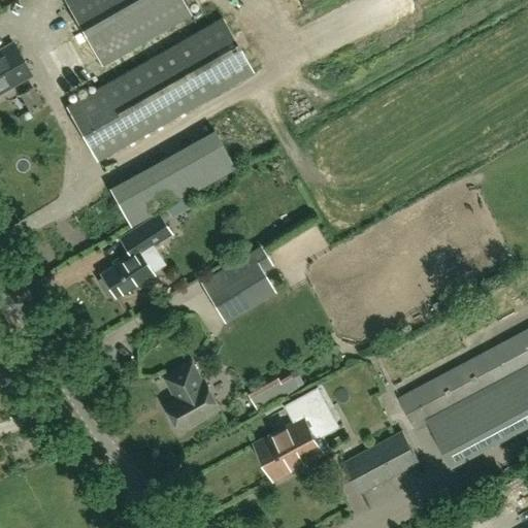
[(65,0),(101,63),(189,13),(180,0),(65,0)]
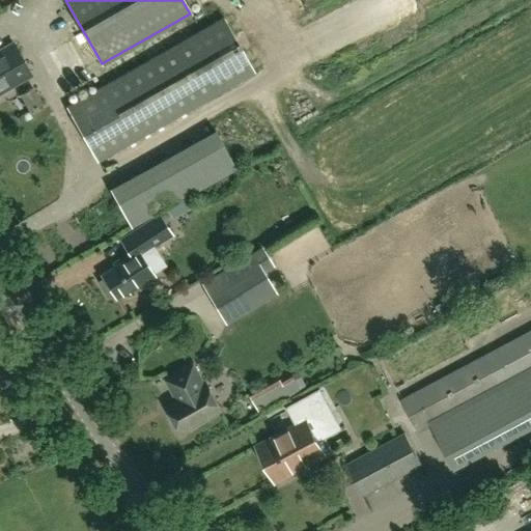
[(98,161),(254,73),(224,19),(67,107),(98,161)]
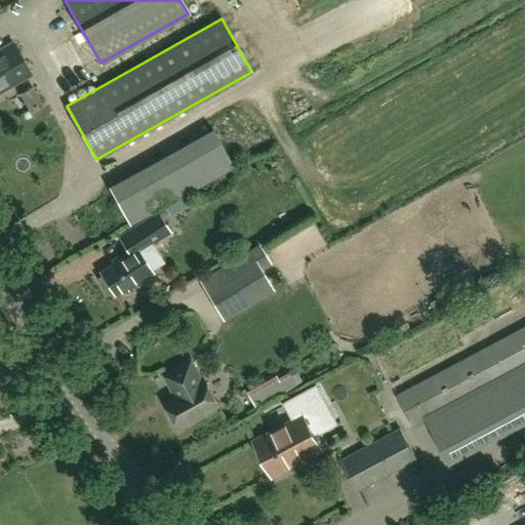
[(0,92),(31,75),(12,42),(0,48),(0,92)]
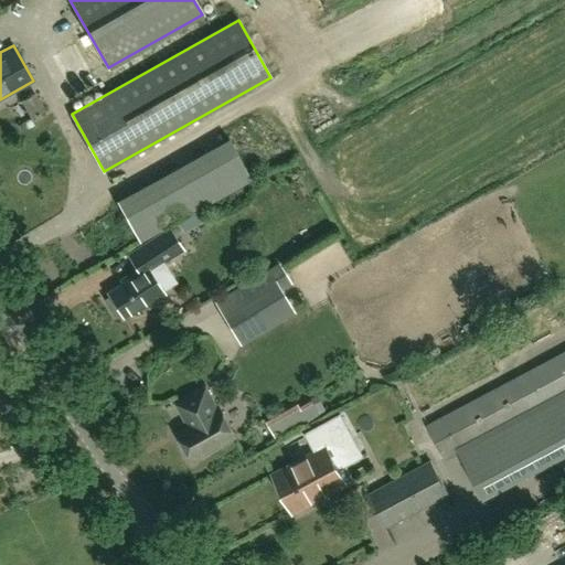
[(31,118),(44,109),(33,93),(20,102),(31,118)]
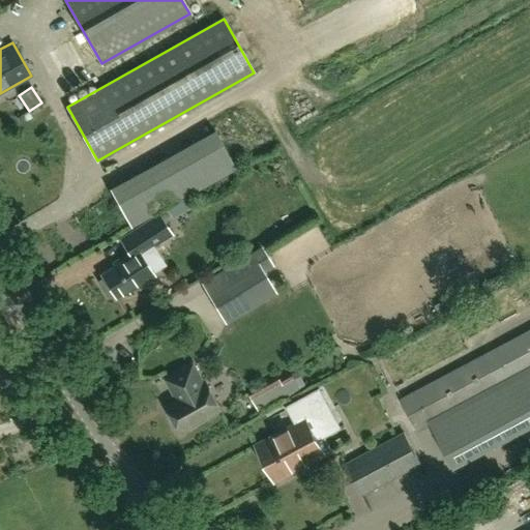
[(130,229),(235,168),(213,129),(109,189),(130,229)]
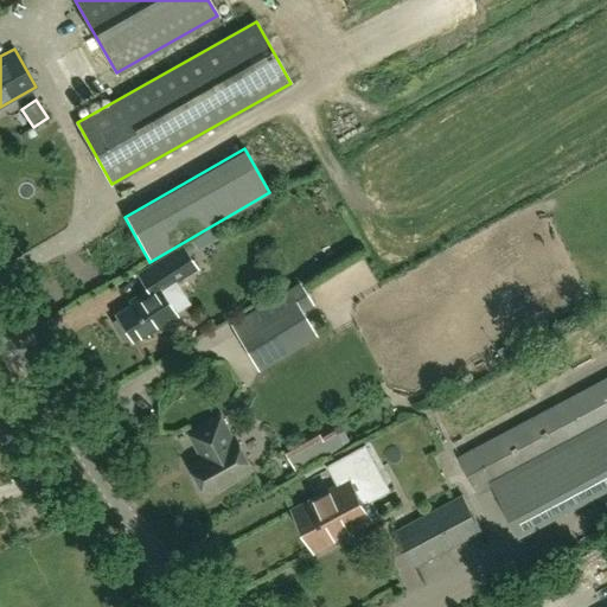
[(197,250),(218,238),(212,228),(191,240),(197,250)]
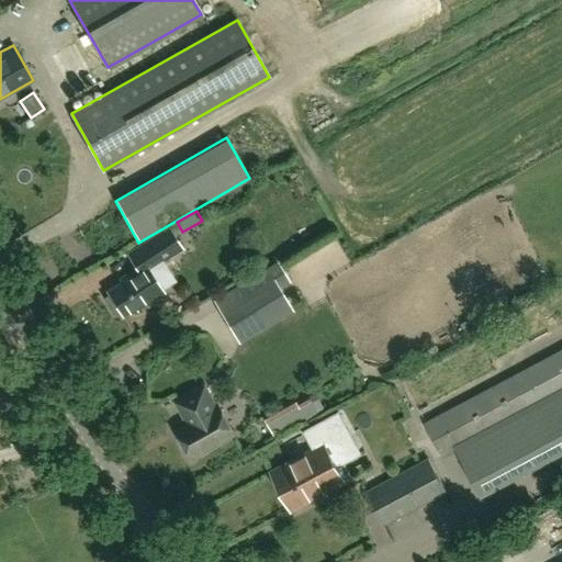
[(137,310),(164,293),(148,270),(182,248),(168,226),(134,249),(143,263),(120,279),(121,281),(107,291),(109,294),(104,298),(115,314),(120,312),(123,315),(135,307),(137,310)]
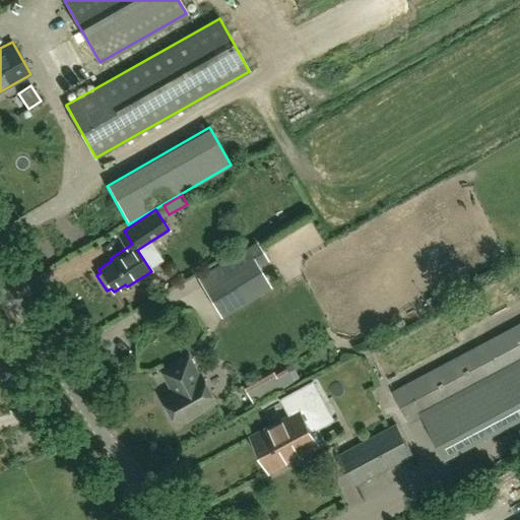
[(271,287),(259,267),(268,261),(256,241),(196,277),(221,318),(271,287)]
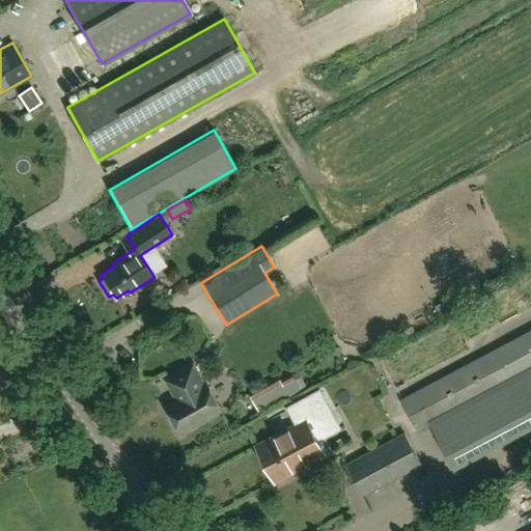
[(530,427),(530,331),(401,400),(419,432),(430,425),(454,469),(530,427)]
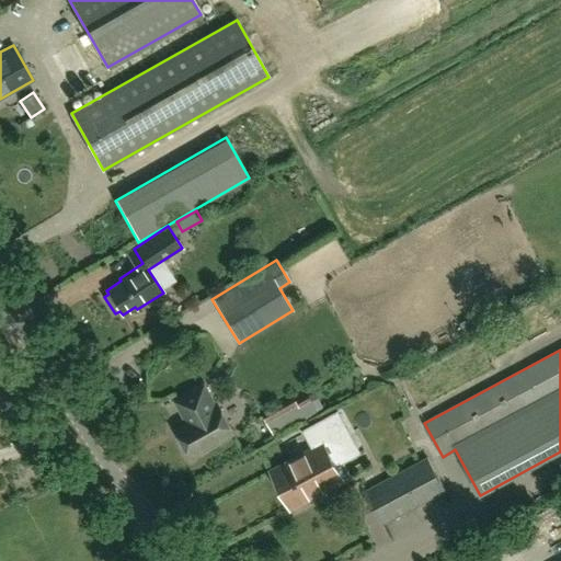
[(217,408),(206,386),(178,401),(189,423),(178,430),(182,438),(180,443),(185,451),(190,451),(192,457),(235,434),(219,407),(217,408)]
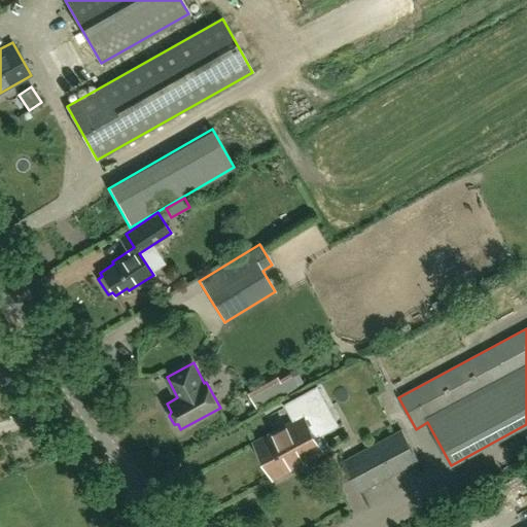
[(258,411),(288,394),(278,377),(248,393),(258,411)]
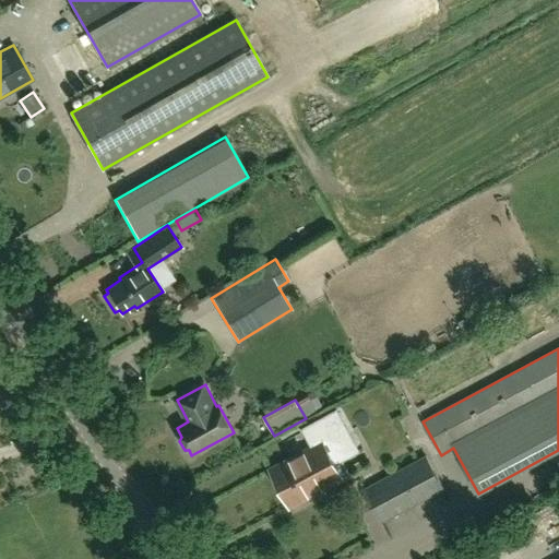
[(289,507),(342,478),(330,454),(349,444),(342,431),(346,428),(337,411),(302,429),(312,448),(271,471),(289,507)]
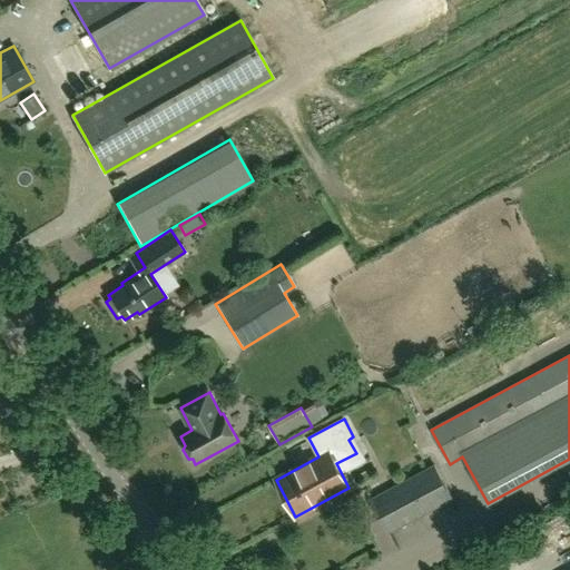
[(389,533),(452,499),(434,465),(371,500),(389,533)]
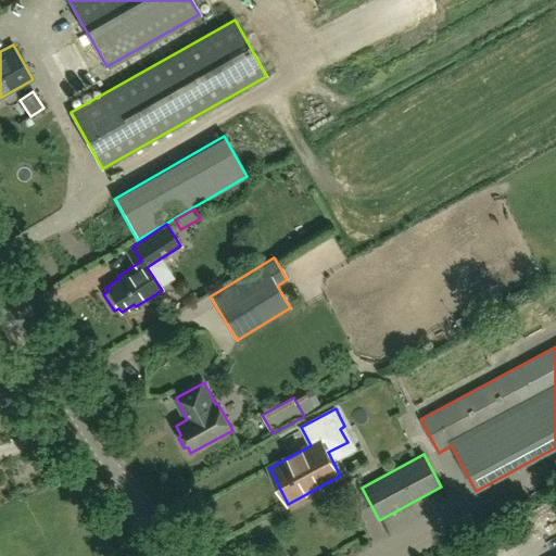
[(526,517),(504,529),(510,540),(532,529),(526,517)]
